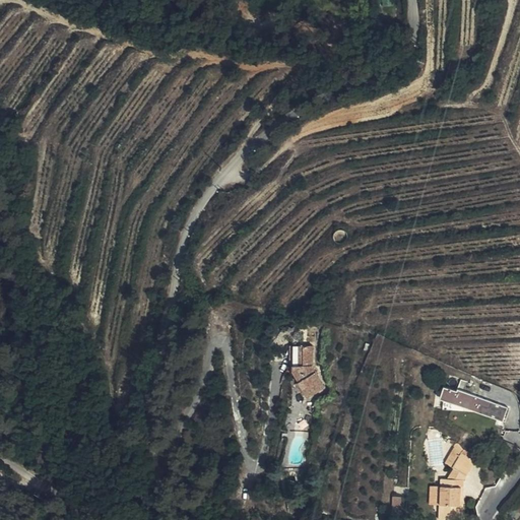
[(325,387),(313,366),(314,345),(296,345),(295,370),(309,396),(325,387)]
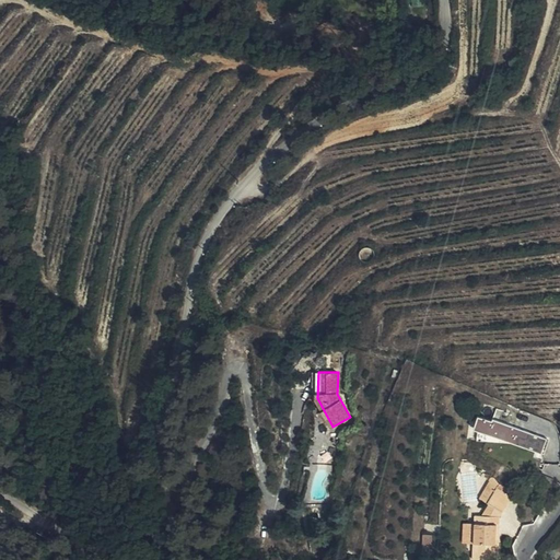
[(481,431),(517,443),(521,433),(514,431),(516,426),(480,413),(475,429),(481,431)]
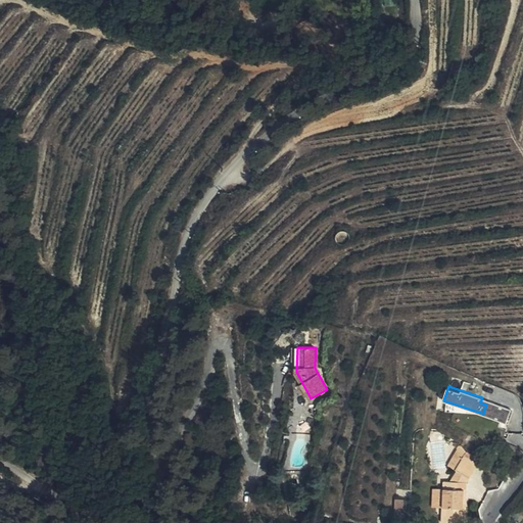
[(495,401),(482,397),(480,402),(486,405),(483,414),(491,416),(495,401)]
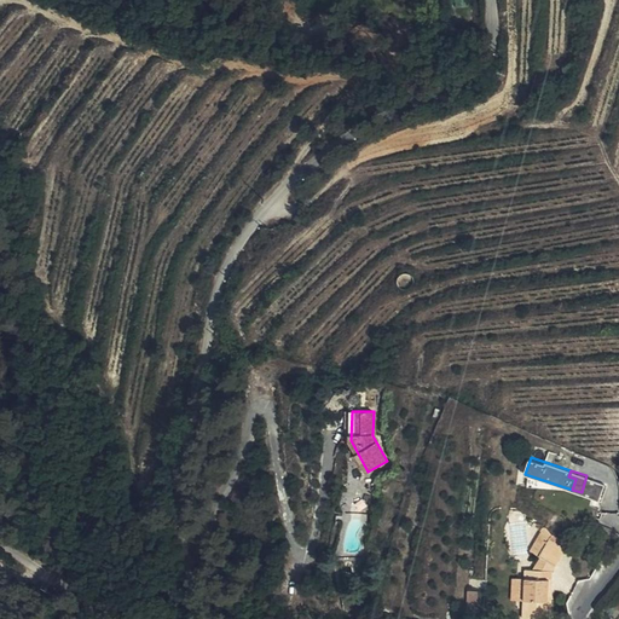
[(586,475),(582,492),(602,499),(607,482),(586,475)]
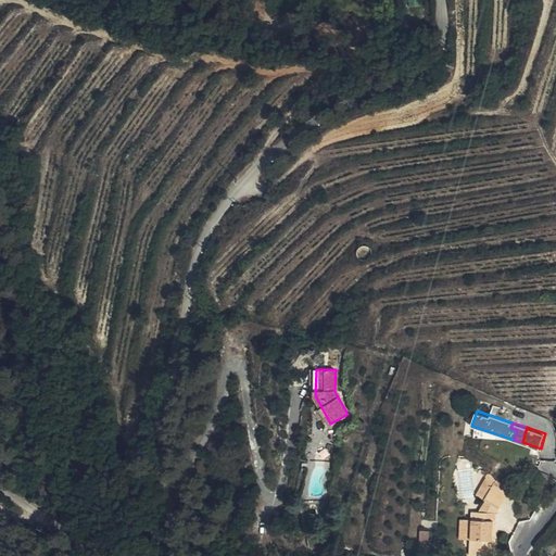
[(514,440),(478,428),(475,437),(514,440)]
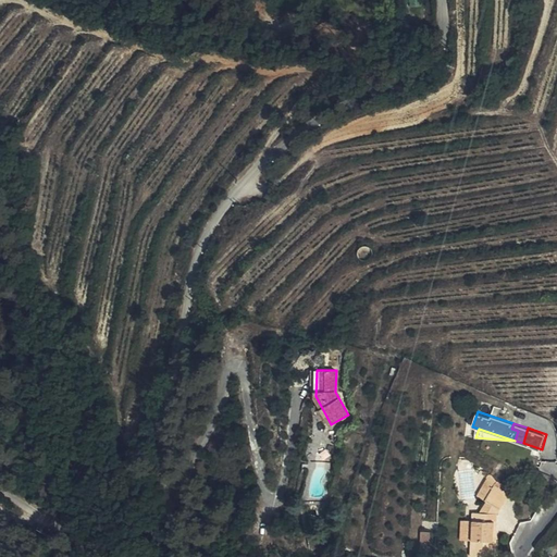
[(478,494),(484,498),(494,483),(487,479),(478,494)]
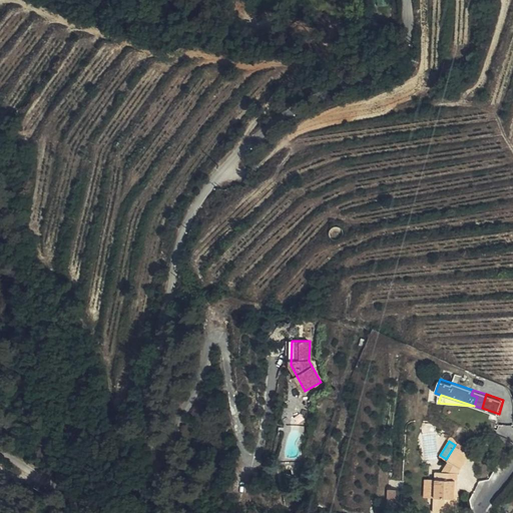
[(469,452),(455,445),(446,459),(449,460),(461,467),(469,452)]
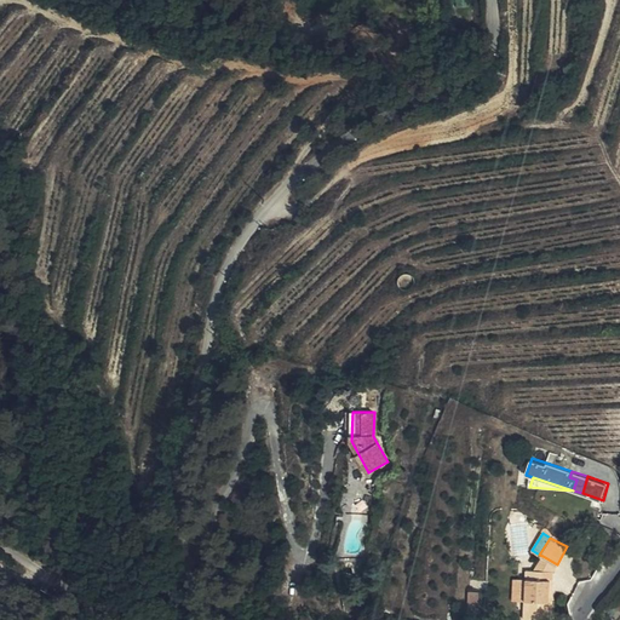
[(557,564),(543,556),(534,568),(555,569),(557,564)]
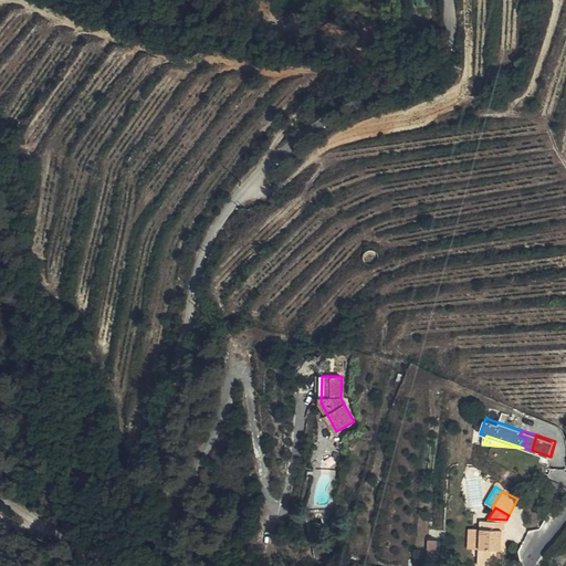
[(502,527),(505,527),(506,520),(488,519),(488,527),(481,527),(480,547),(486,547),(486,556),(505,556),(505,547),(502,548),(502,527)]
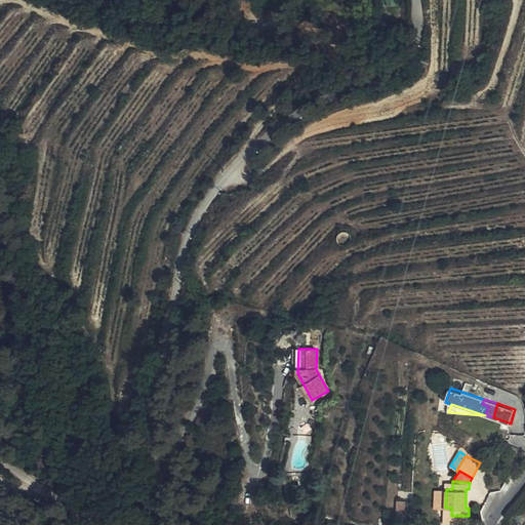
[(445,508),(446,489),(436,488),(435,507),(445,508)]
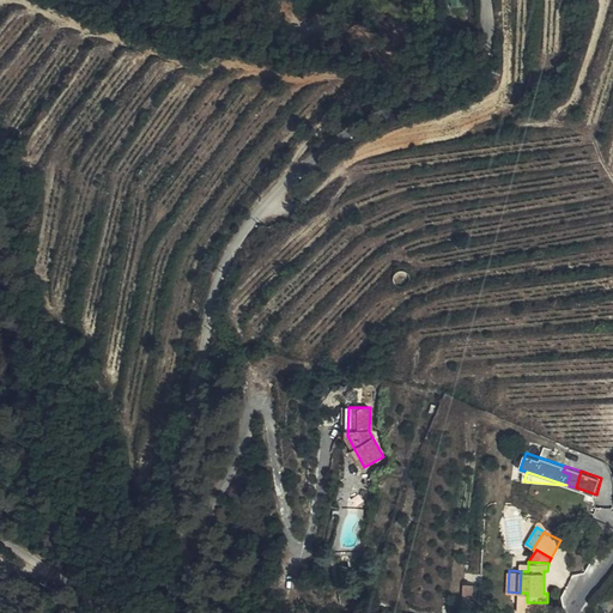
[(477,599),(479,584),(466,582),(463,596),(477,599)]
